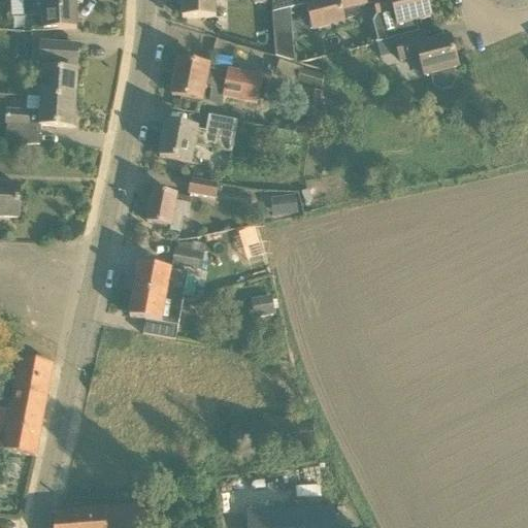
[(42,18),(43,31),(76,29),(74,1),(58,1),(57,0),(24,0),(25,19),(42,18)]
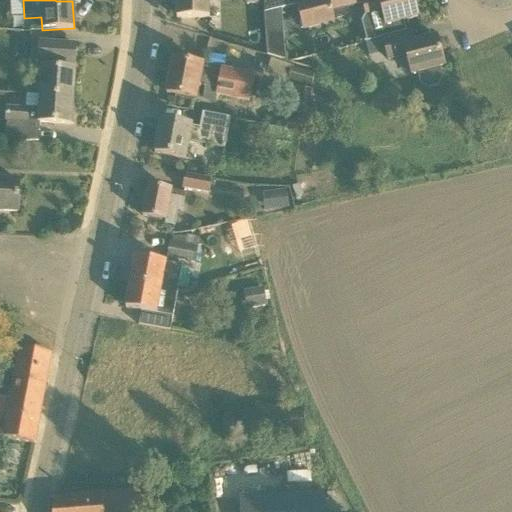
[(209,0),(176,0),(176,19),(210,18),(209,0)]
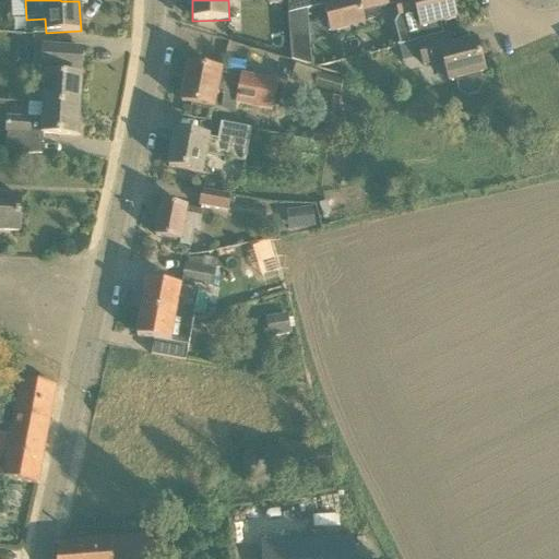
[(361,12),(377,8),(391,3),(389,0),(345,0),(322,7),(331,34),(365,25),(365,23),(361,12)]
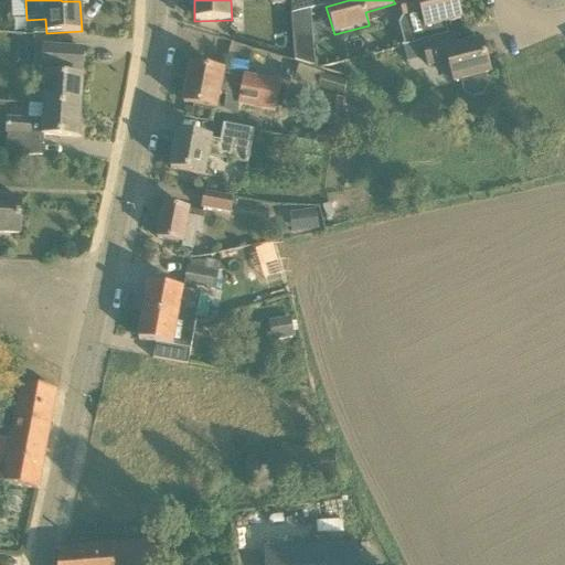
[(448,34),(445,24),(460,20),(455,0),(404,0),(400,1),(404,18),(402,18),(397,24),(404,46),(418,42),(422,41),(448,34)]
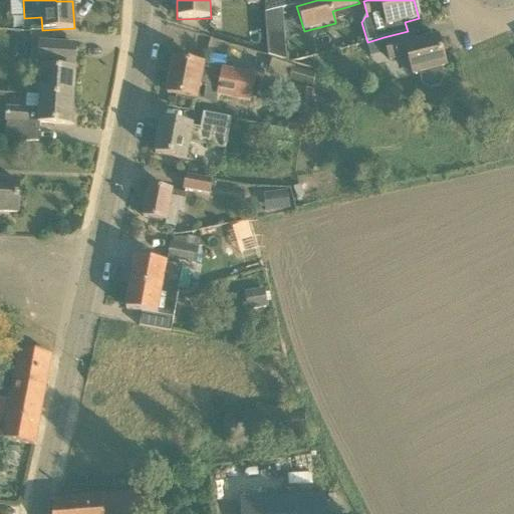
[(286,61),(283,19),(282,10),(282,9),(265,14),(268,56),(286,61)]
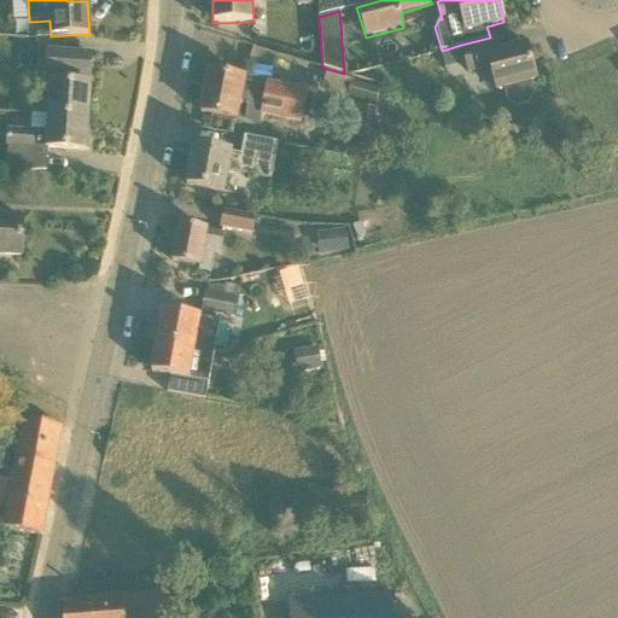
[(490,38),(461,45),(468,74),(491,68),(497,89),(503,87),(507,101),(517,108),(528,104),(532,94),(530,82),(535,81),(526,47),(501,53),(496,36),(490,38)]
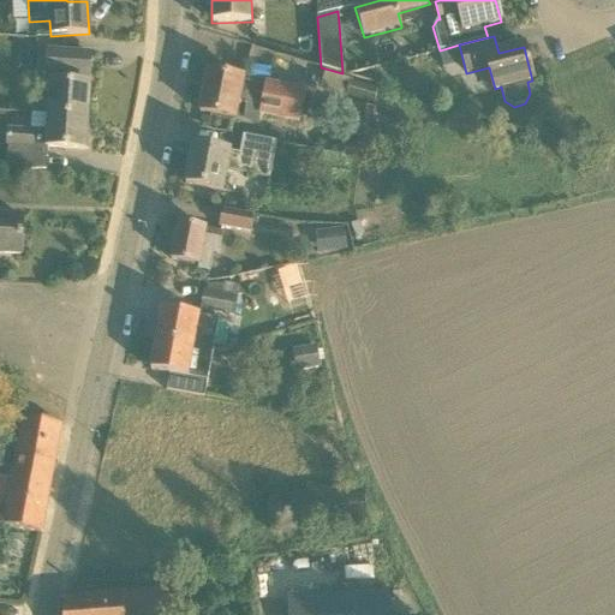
[(458,58),(455,46),(440,51),(443,63),(458,58)]
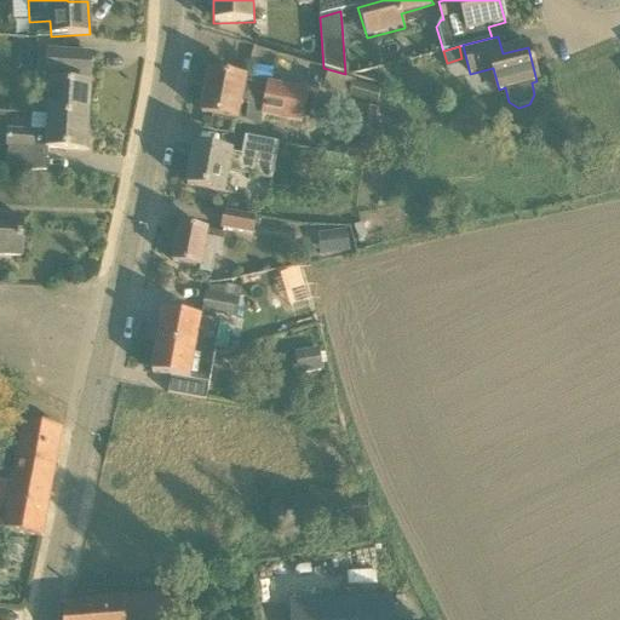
[(91,55),(47,52),(46,78),(50,78),(47,116),(87,119),(90,86),(86,86),(87,79),(89,79),(91,55)]
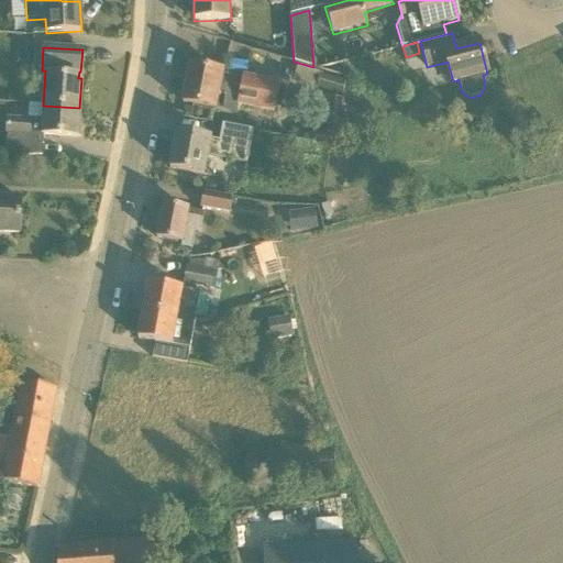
[(222,73),(211,72),(189,67),(183,103),(214,110),(218,92),(239,97),(238,103),(274,110),(278,84),(244,77),(243,78),(222,74),(222,73)]
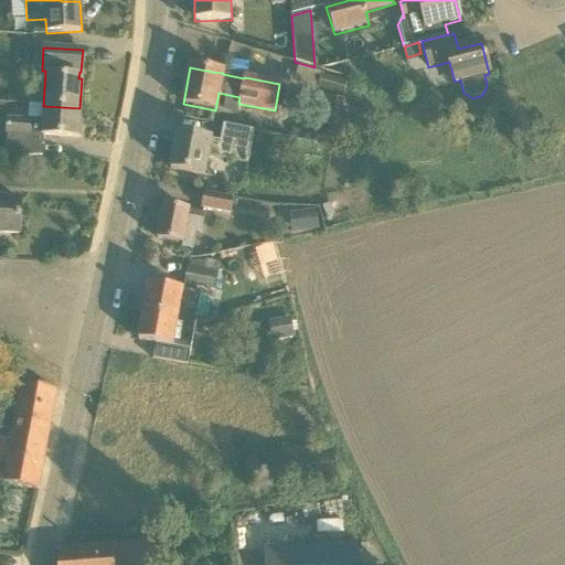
[(322,75),(318,88),(343,95),(347,82),(322,75)]
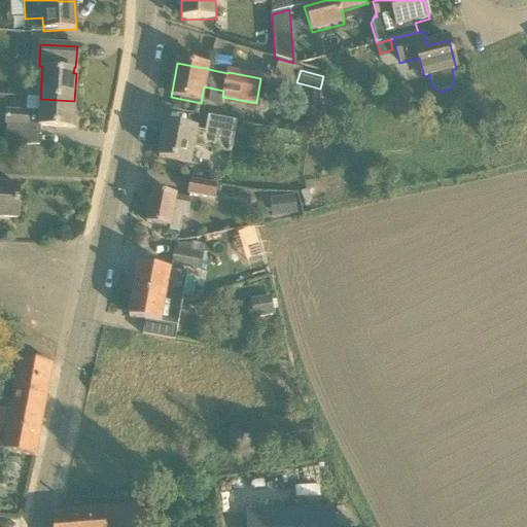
[(306,92),(303,113),(317,116),(321,94),(306,92)]
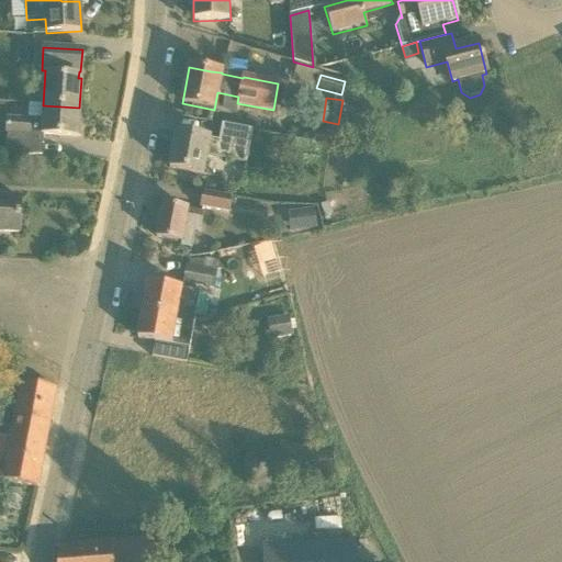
[(43,105),(42,120),(41,135),(77,137),(79,108),(43,105)]
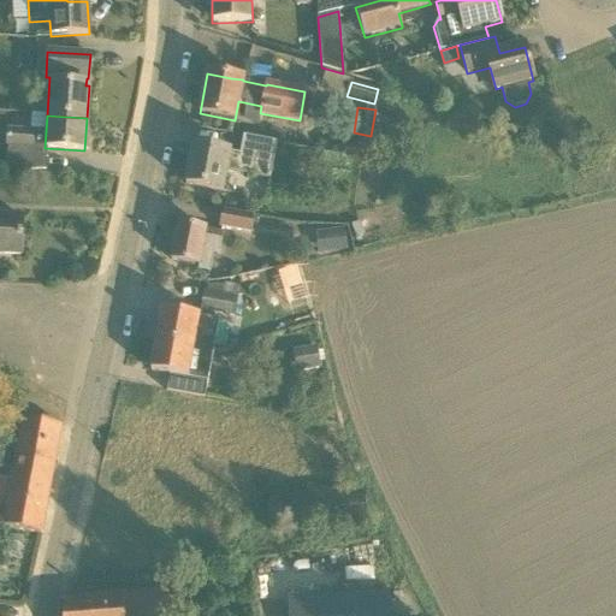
[(6,129),(5,147),(7,147),(35,148),(35,130),(6,129)]
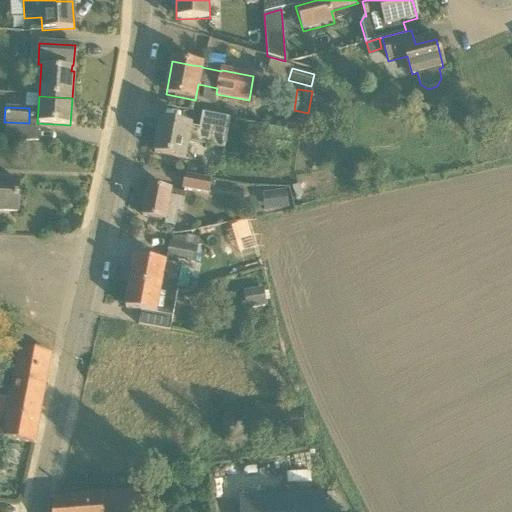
[(203,113),(200,129),(161,121),(154,153),(186,160),(189,143),(225,150),(231,118),(203,113)]
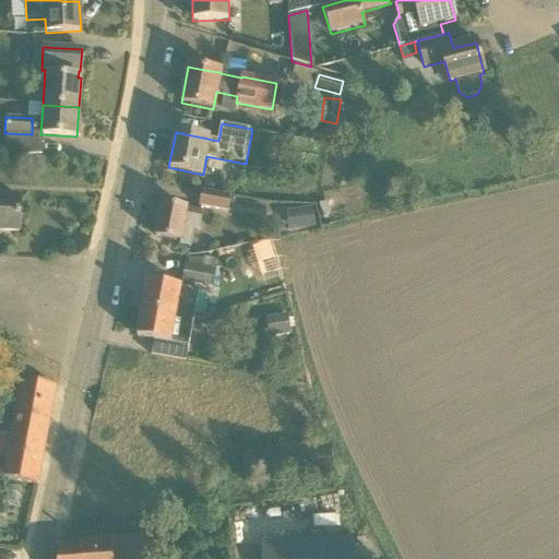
[(227,212),(230,195),(203,191),(200,207),(227,212)]
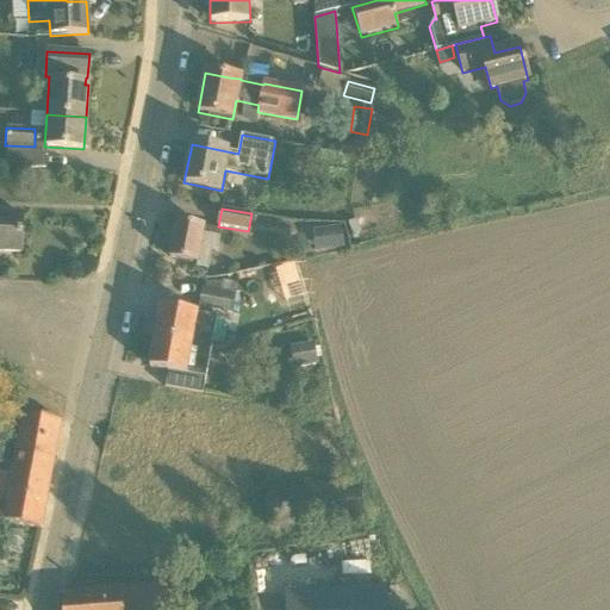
[(0,251),(20,253),(22,216),(0,215),(0,251)]
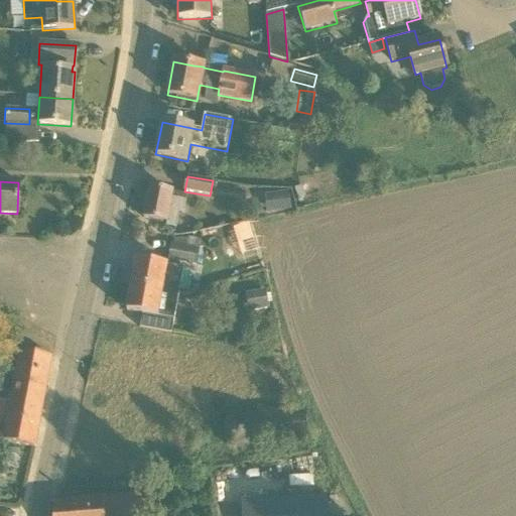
[(143,219),(166,223),(166,227),(175,229),(178,212),(183,213),(187,197),(149,188),(143,219)]
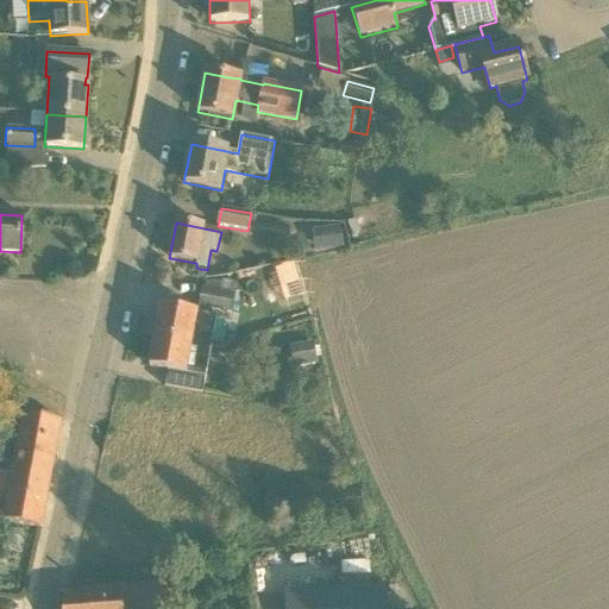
[(324,228),(327,250),(344,248),(340,226),(324,228)]
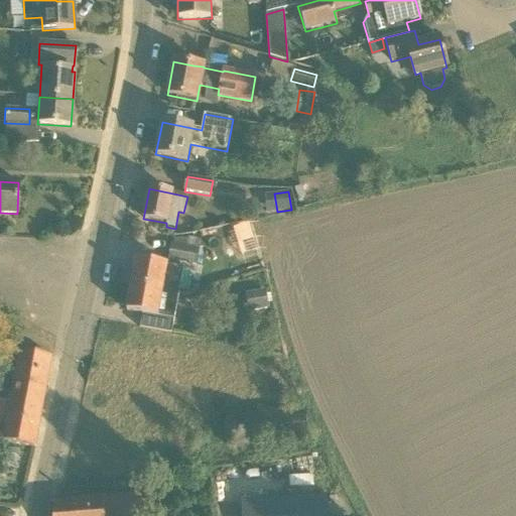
[(248,222),(236,225),(240,237),(251,234),(248,222)]
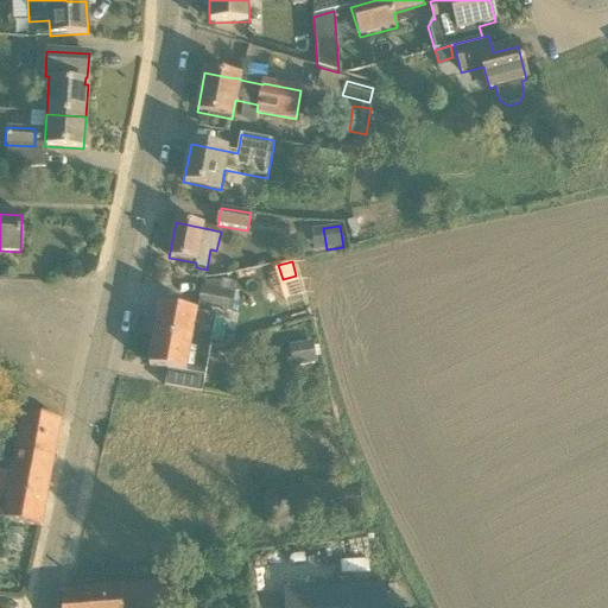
[(220,282),(204,282),(198,306),(229,312),(236,284),(221,280),(220,282)]
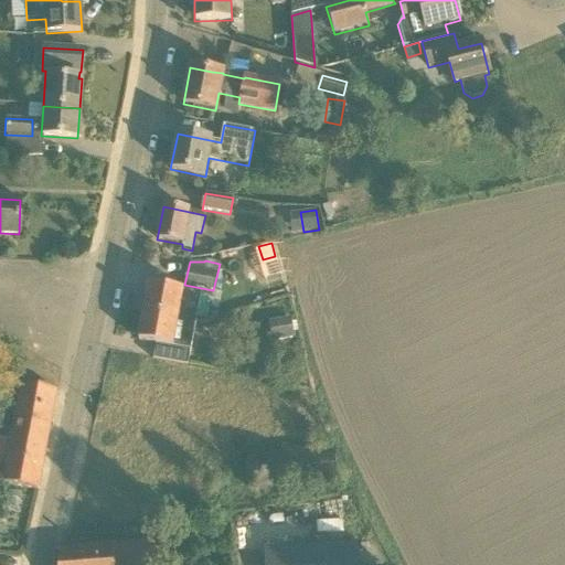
[(144,315),(194,323),(195,321),(192,320),(195,305),(199,306),(201,294),(149,285),(144,315)]
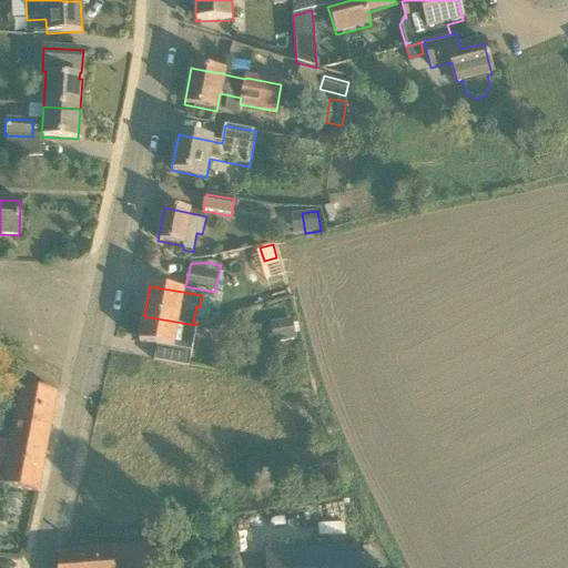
[(195,325),(144,316),(139,343),(156,346),(153,361),(188,367),(195,325)]
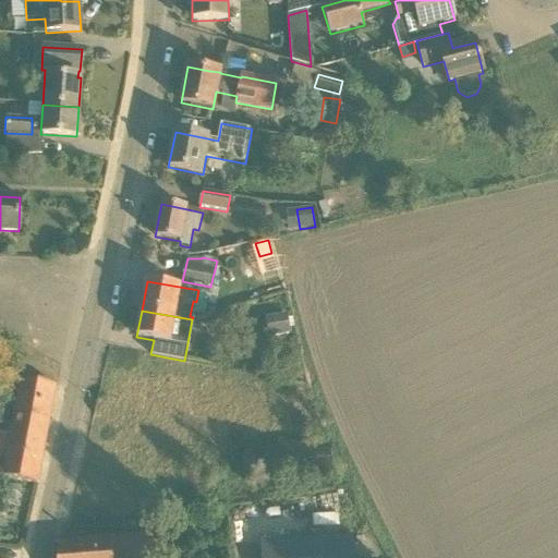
[(288,314),(266,317),(269,337),(291,334),(288,314)]
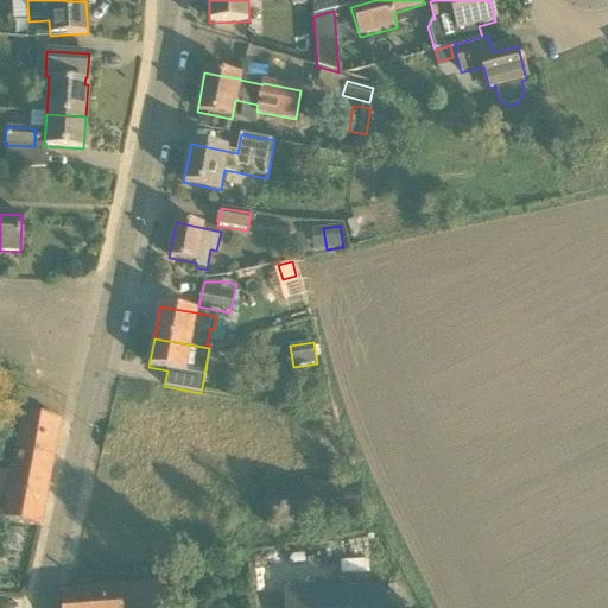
[(0,460),(12,463),(11,470),(5,500),(0,499),(0,519),(40,527),(61,422),(24,415),(18,443),(2,439),(0,453),(0,460)]
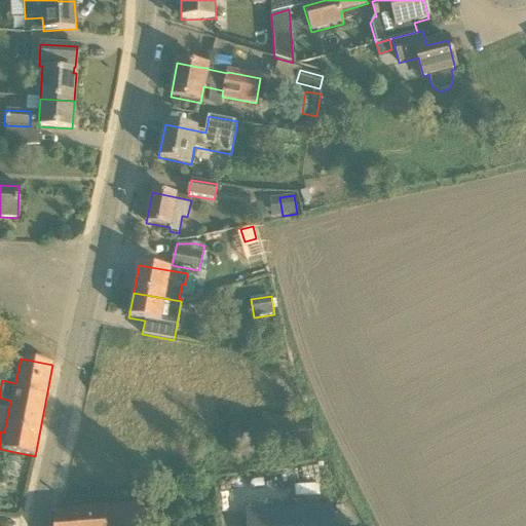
[(137,504),(105,506),(60,513),(53,514),(53,525),(152,525),(151,511),(144,511),(143,493),(135,493),(137,504)]
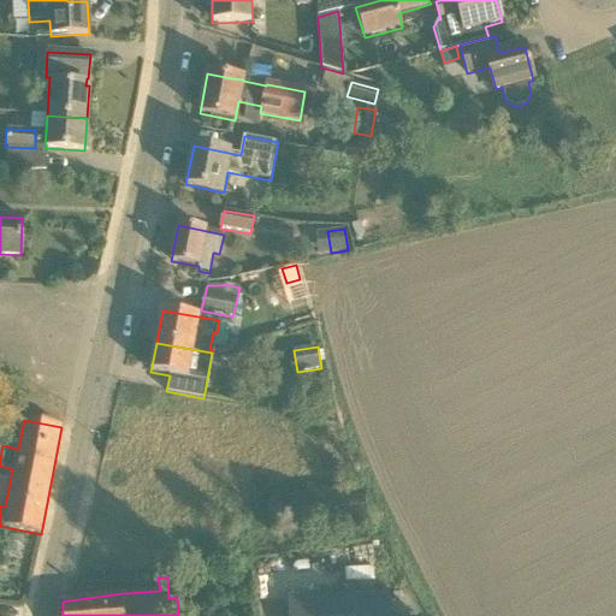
[(317,615),(317,593),(286,594),(286,615),(317,615)]
